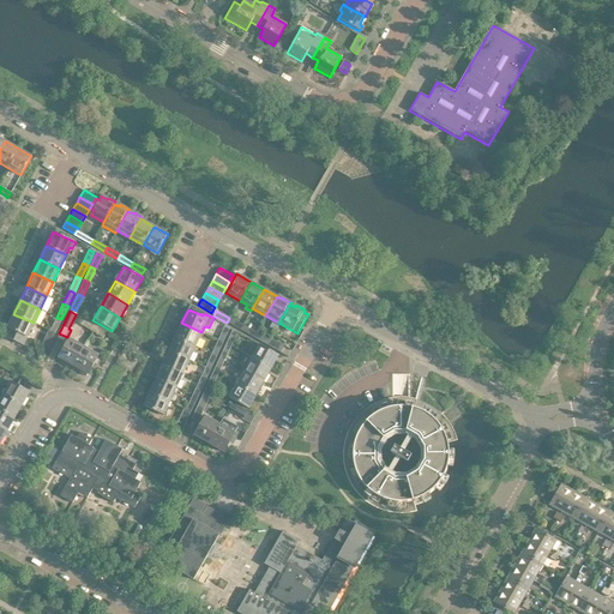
[(34,323),(13,314),(2,337),(23,345),(34,323)]
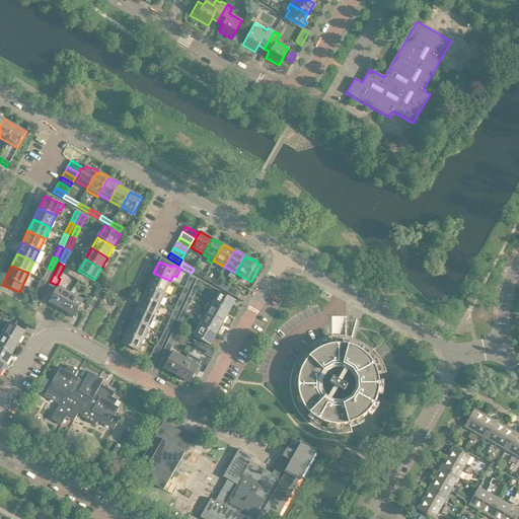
[(48,269),(43,280),(47,282),(52,270),(48,269)]
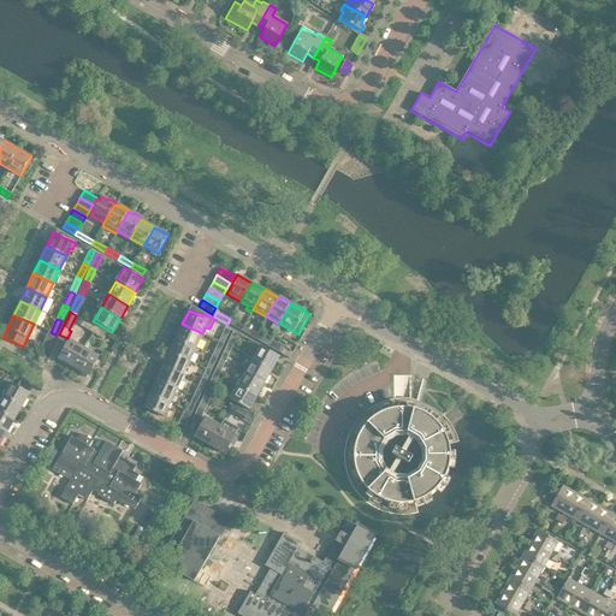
[(227,324),(241,331),(243,326),(230,319),(227,324)]
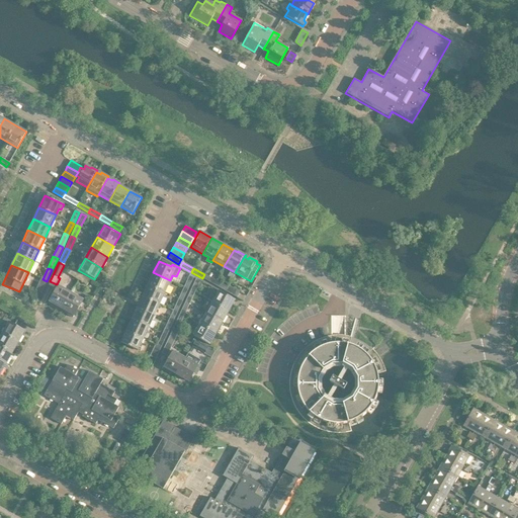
[(170,280),(153,272),(148,284),(164,292),(170,280)]
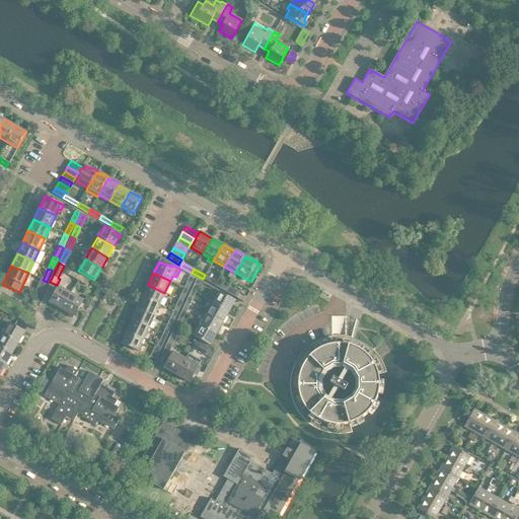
[(89,281),(80,275),(77,281),(86,286),(89,281)]
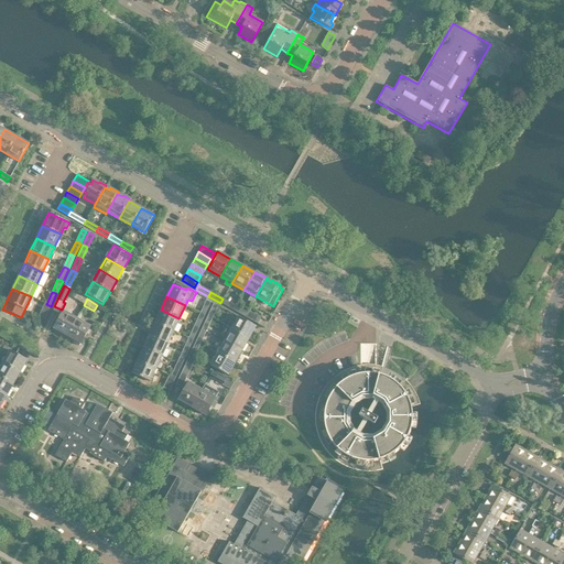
[(232,310),(235,305),(223,299),(220,303),(232,310)]
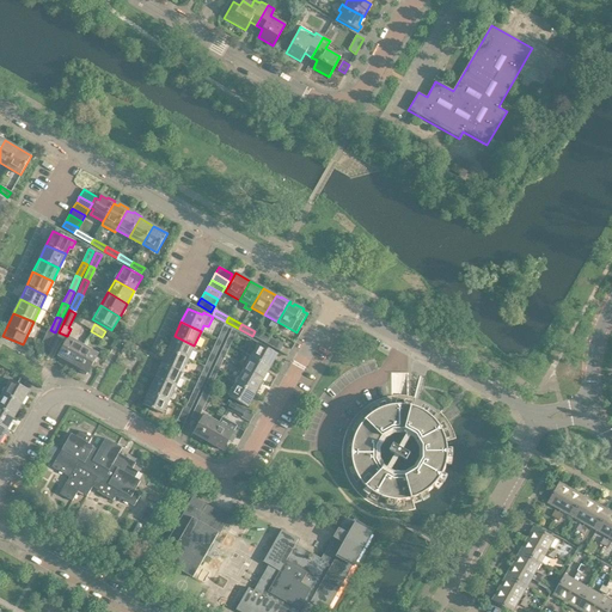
[(224,326),(218,340),(222,342),(228,328),(224,326)]
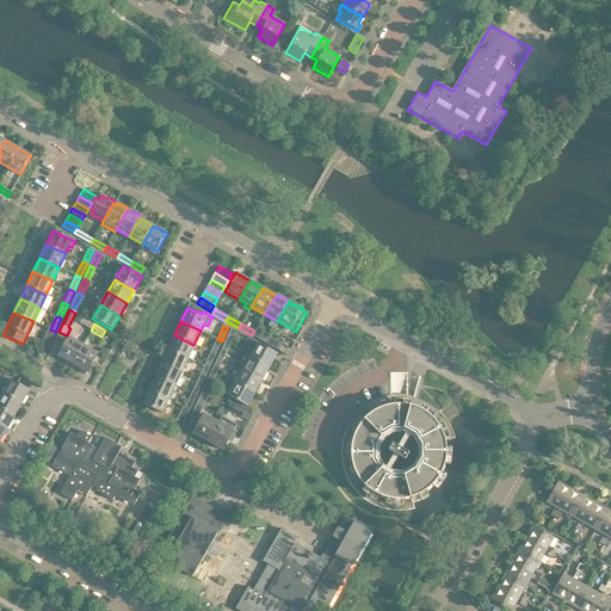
[(229,345),(236,331),(230,328),(224,343),(229,345)]
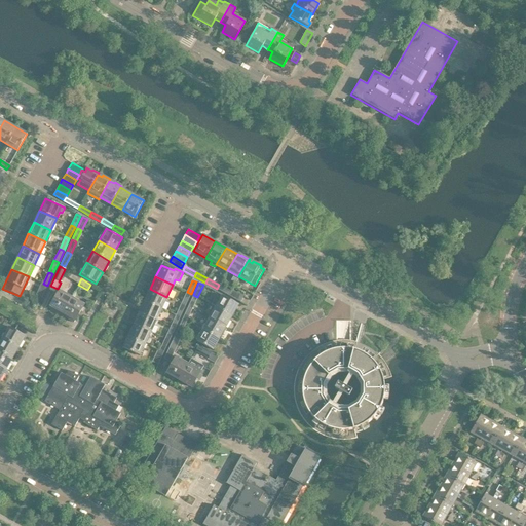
[(41,298),(47,286),(43,284),(42,284),(41,284),(35,295),(41,298)]
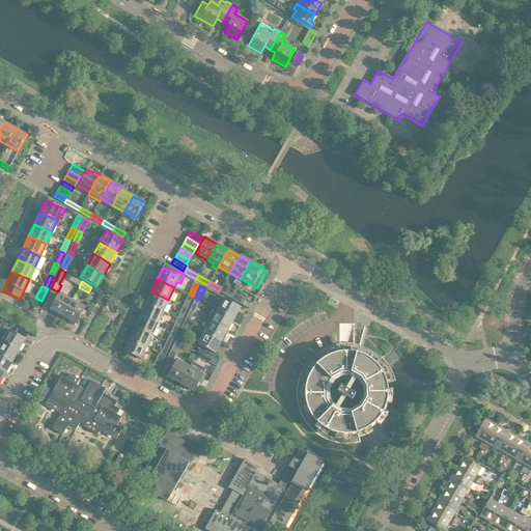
[(242,305),(230,298),(232,294),(221,287),(219,291),(242,305)]
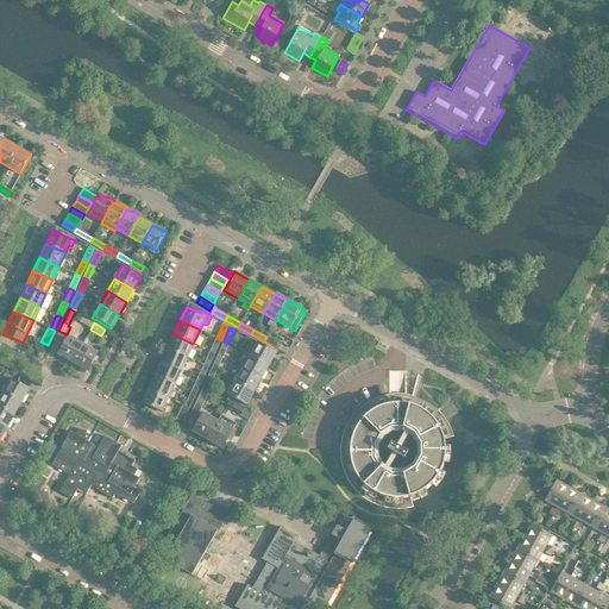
[(174,334),(168,347),(187,357),(193,344),(174,334)]
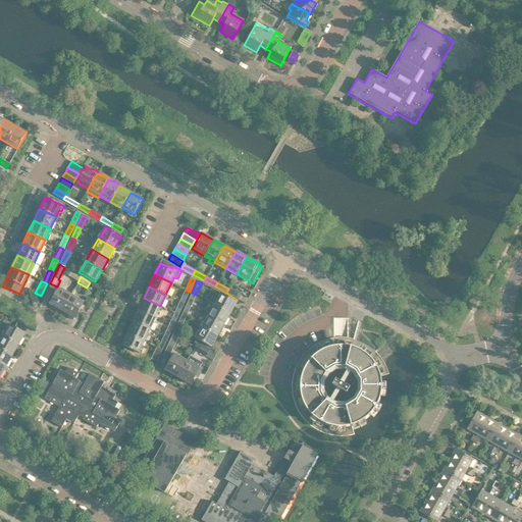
[(58,288),(49,304),(48,305),(60,312),(61,311),(70,295),(58,288)]
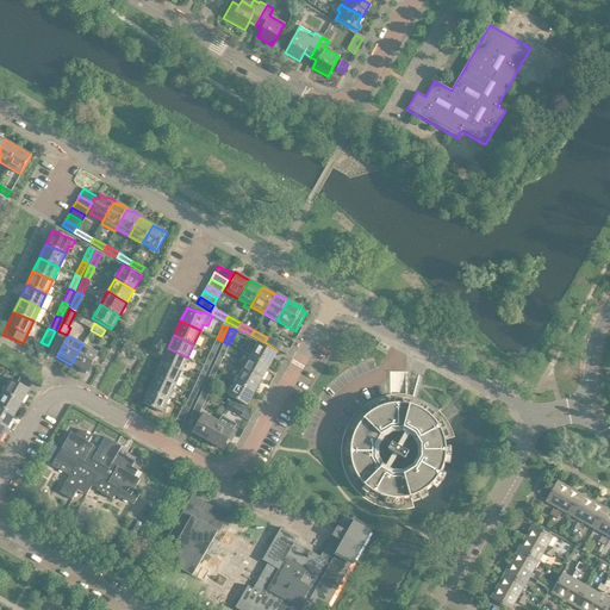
[(265,342),(278,350),(281,343),(268,336),(267,337),(265,342)]
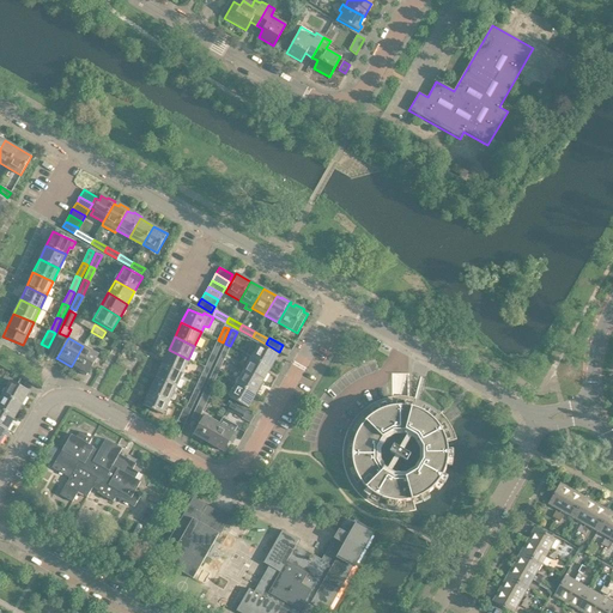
[(216,356),(223,343),(218,340),(211,353),(216,356)]
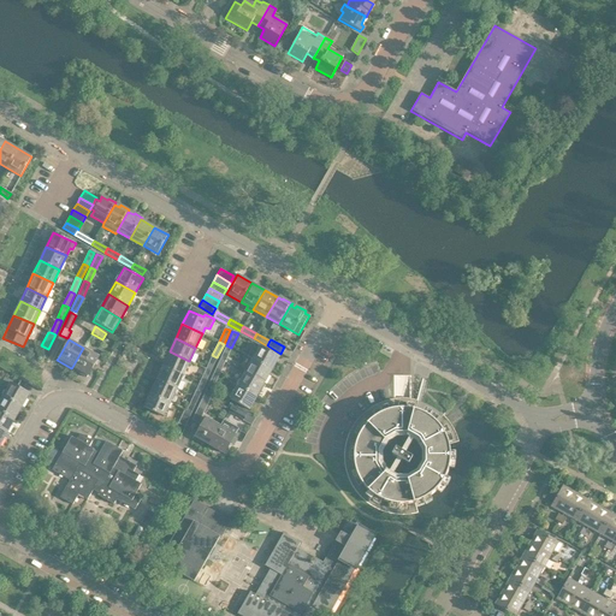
[(220,359),(225,361),(231,348),(226,345),(220,359)]
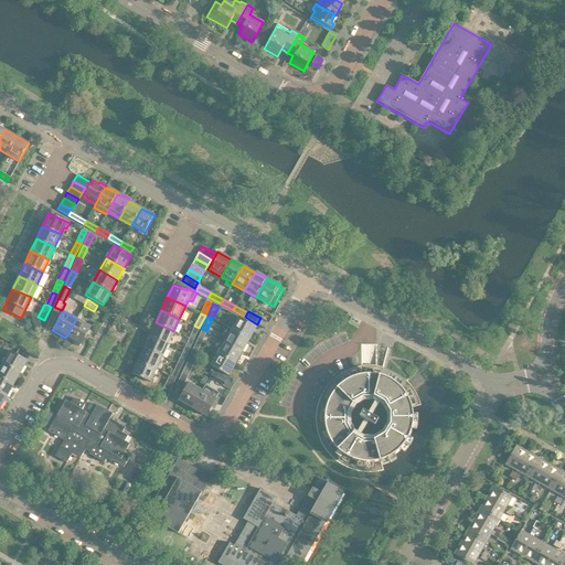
[(227,327),(231,329),(248,339),(256,327),(238,317),(234,324),(230,322),(227,327)]
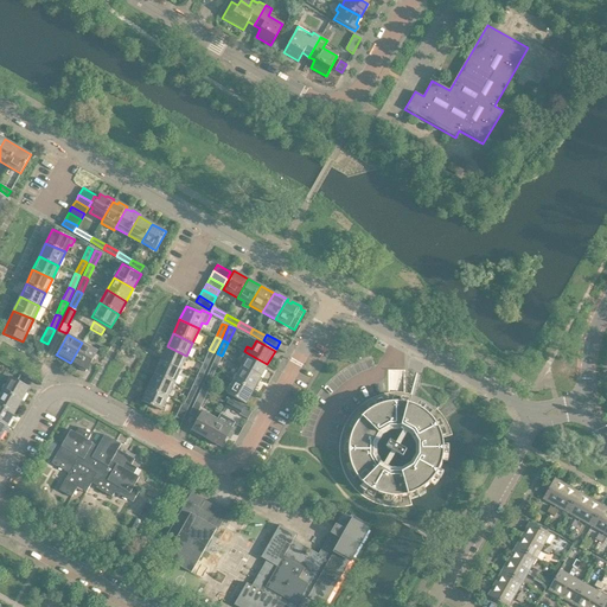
[(97,351),(82,343),(71,362),(87,370),(97,351)]
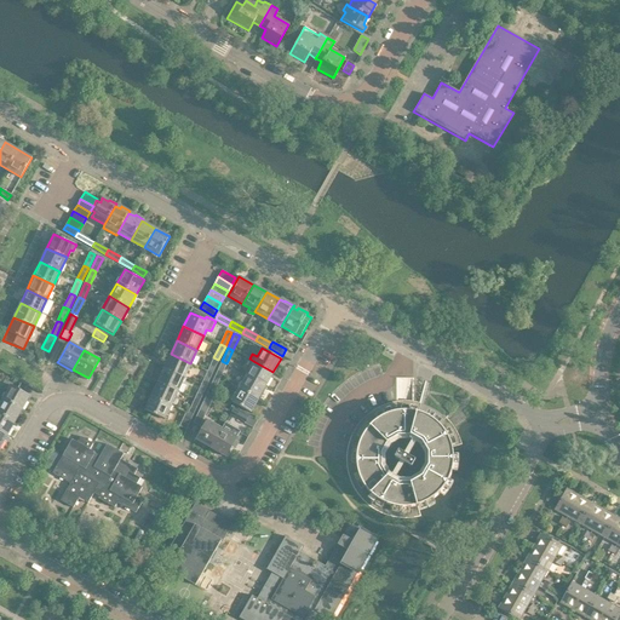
[(184,378),(190,363),(171,354),(164,368),(184,378)]
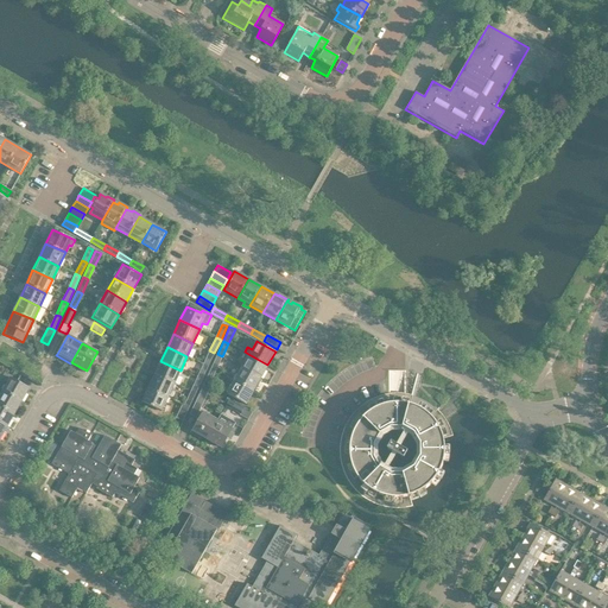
[(208,366),(214,353),(209,350),(203,365),(208,366)]
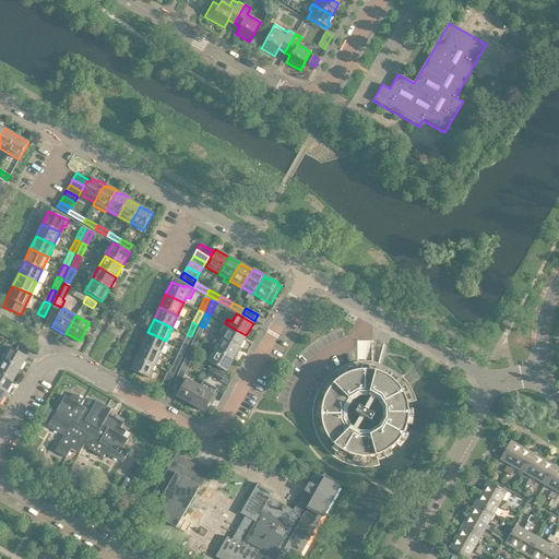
[(194,337),(199,340),(204,328),(200,325),(194,337)]
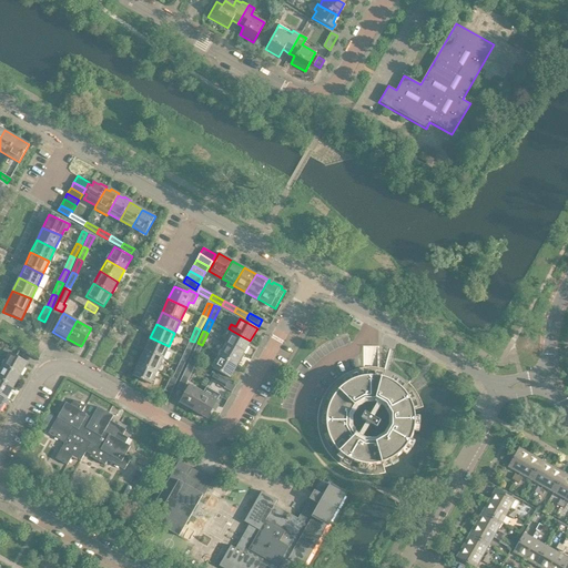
[(250,341),(232,331),(225,343),(243,353),(250,341)]
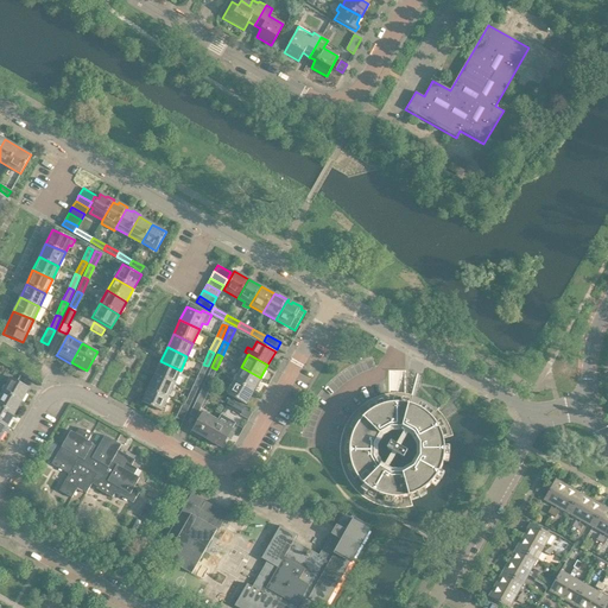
[(173,384),(181,371),(160,361),(154,374),(173,384)]
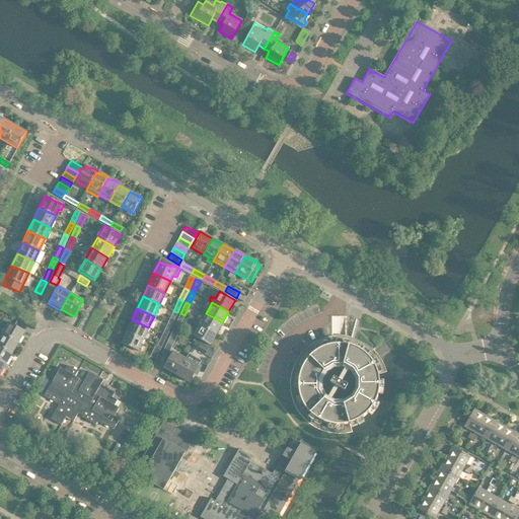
[(172,324),(177,312),(173,311),(168,322),(172,324)]
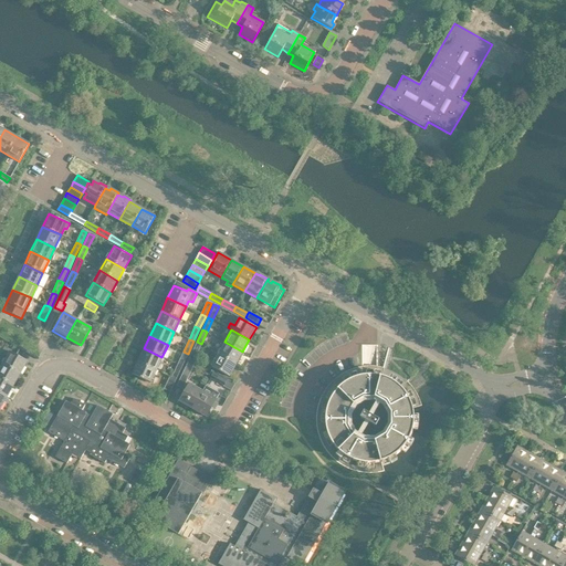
[(201,344),(197,342),(190,356),(195,358),(201,344)]
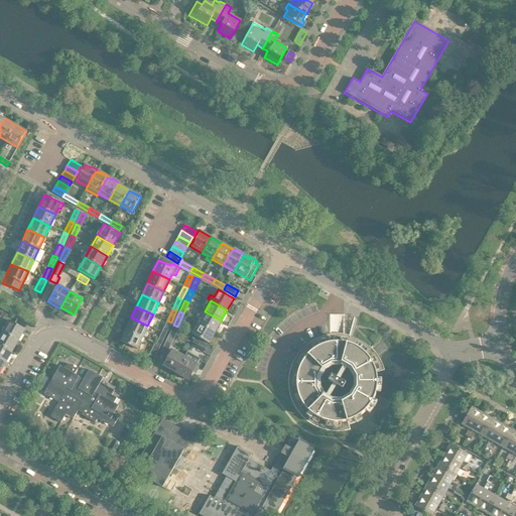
[(199,323),(215,332),(221,320),(205,311),(199,323)]
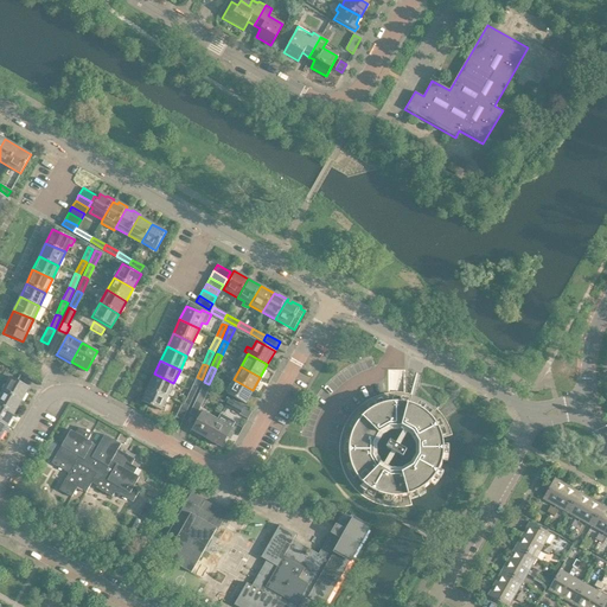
[(167,396),(173,383),(154,374),(148,388),(167,396)]
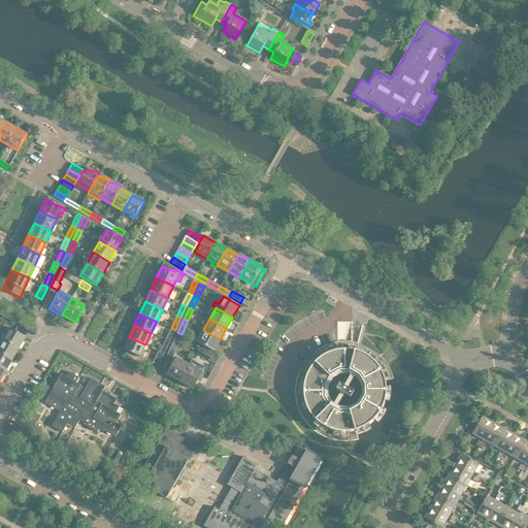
[(0,338),(2,339),(19,349),(25,337),(8,328),(4,335),(3,334),(0,338)]
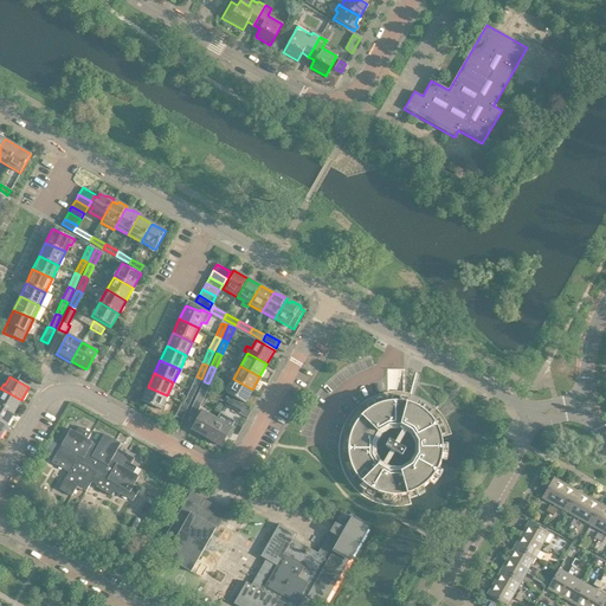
[(197,376),(189,389),(194,392),(201,379),(197,376)]
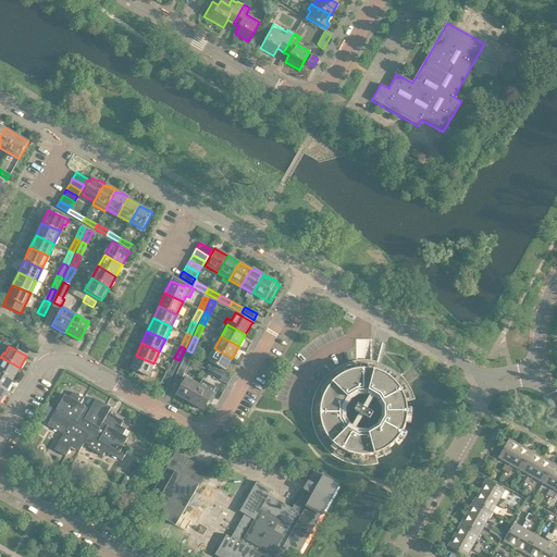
[(214,348),(208,360),(225,370),(232,358),(214,348)]
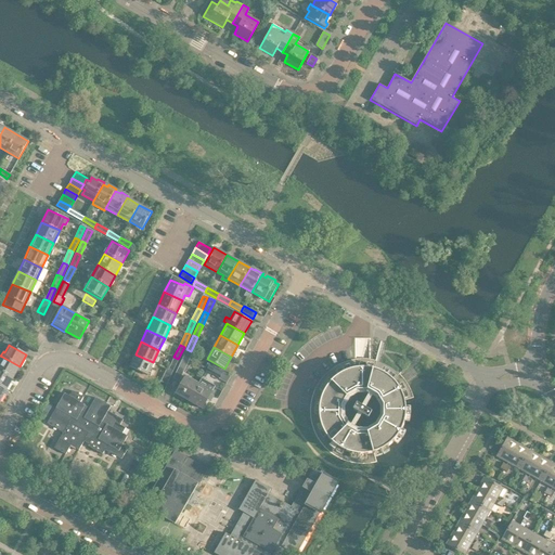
[(180,378),(185,368),(191,355),(185,351),(180,364),(172,378),(181,384),(176,394),(189,401),(198,384),(185,376),(183,379),(180,378)]
